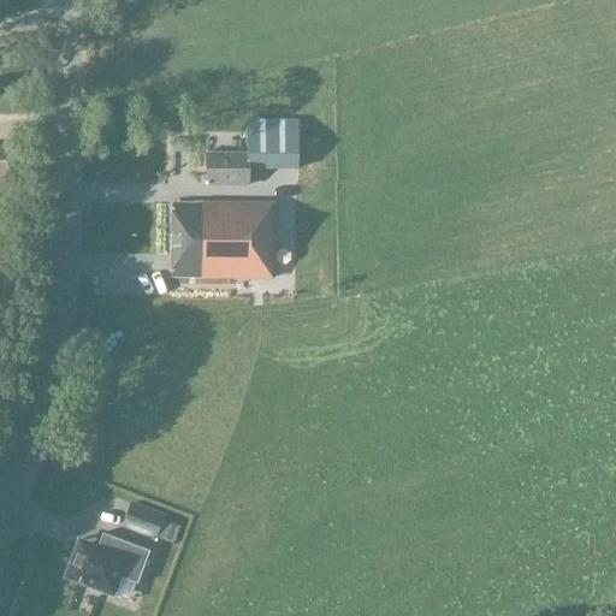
[(206,155),(205,185),(246,185),(247,169),(276,170),(295,170),(295,120),(277,120),(246,119),(246,155),(206,155)]
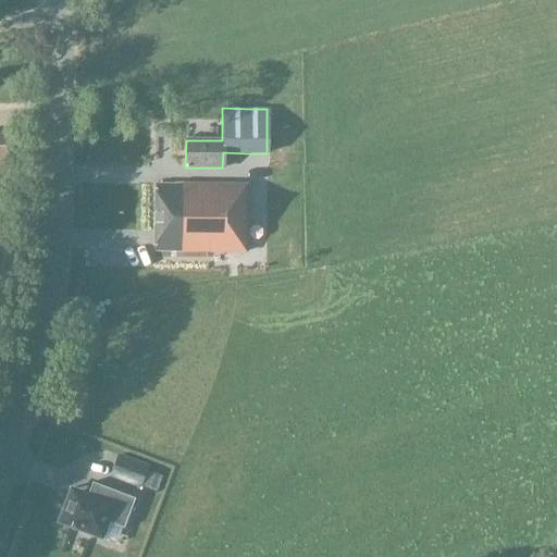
[(0,171),(11,170),(10,131),(0,131),(0,171)]
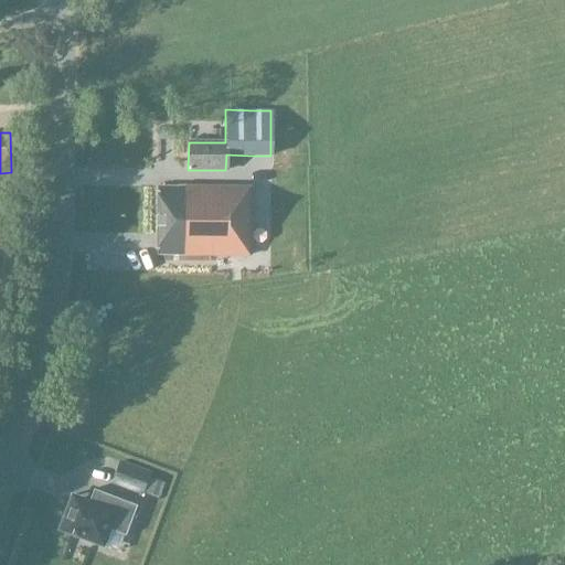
[(155,254),(246,256),(248,189),(157,185),(155,254)]
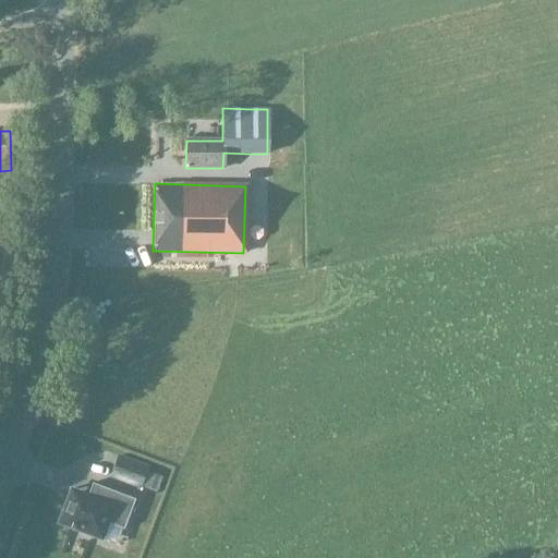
[(146,468),(118,457),(110,476),(138,487),(146,468)]
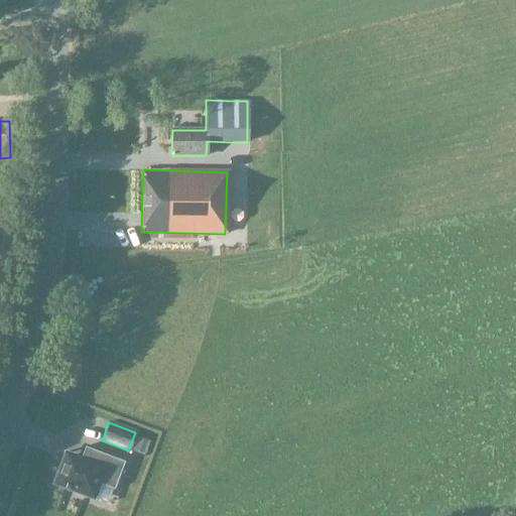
[(124,462),(85,446),(78,465),(62,459),(52,484),(93,499),(99,484),(114,490),(124,462)]
